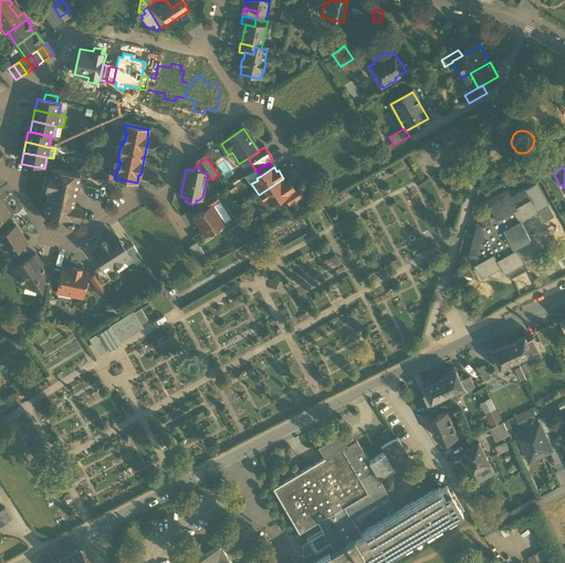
[(46,215),(80,221),(82,209),(74,207),(80,176),(51,170),(50,177),(49,176),(45,191),(54,194),(53,200),(49,200),(46,215)]
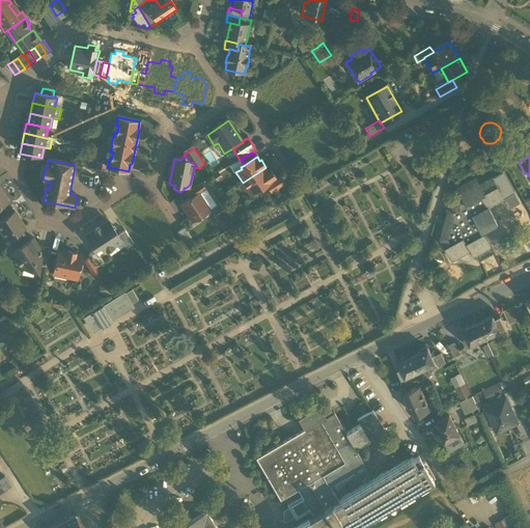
[(106,171),(107,172),(108,167),(107,167),(108,165),(98,163),(95,169),(106,171)]
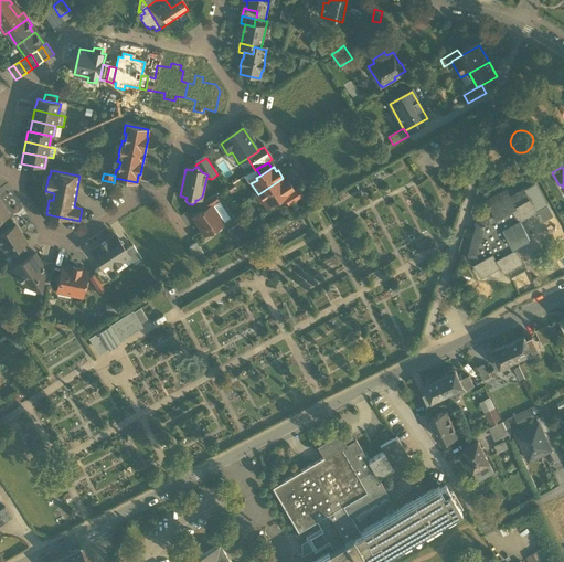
[(282,179),(258,194),(256,195),(262,204),(266,201),(270,207),(290,193),(290,192),(295,190),(289,182),(285,184),(282,179)]
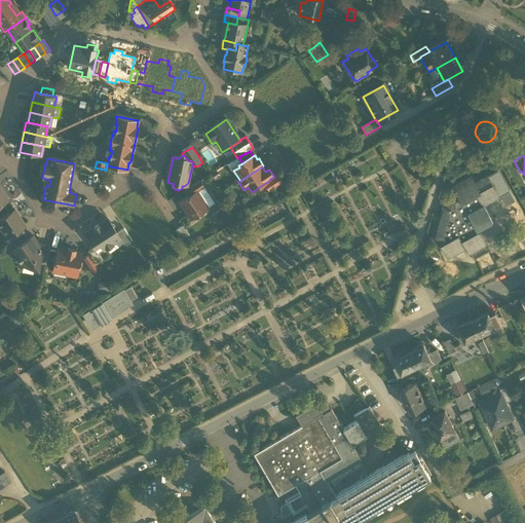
[(499,198),(510,192),(499,173),(489,179),(499,198)]
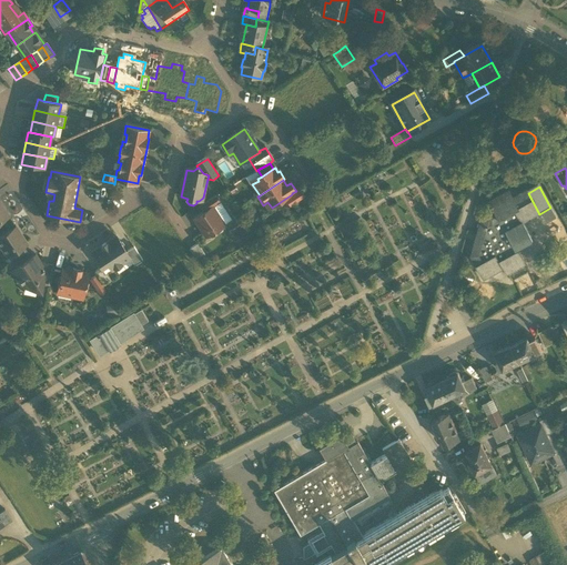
[(289,200),(292,207),(305,198),(301,191),(289,200)]
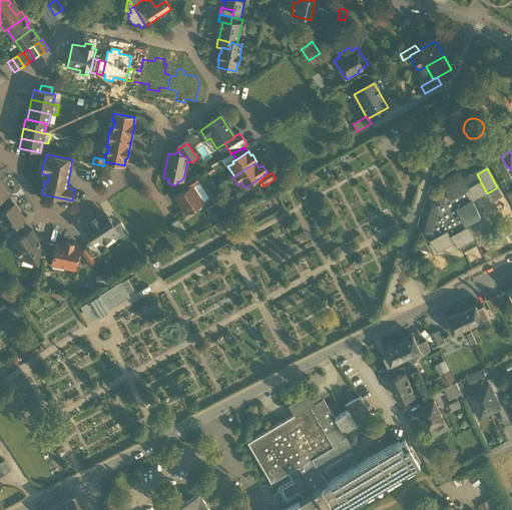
[(427,232),(438,252),(456,242),(459,247),(475,238),(468,225),(483,217),(474,201),(488,193),(487,193),(477,174),(477,173),(464,180),(461,174),(444,183),(447,190),(438,195),(437,198),(439,202),(435,204),(433,212),(434,212),(437,216),(430,220),(429,223),(432,229),(427,232)]
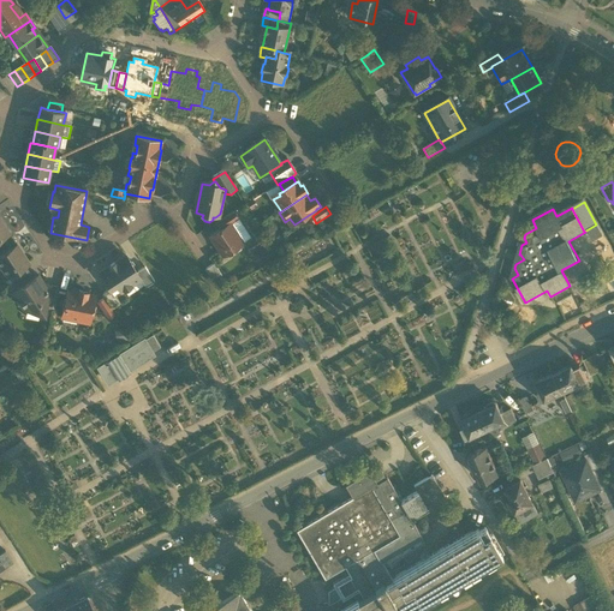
[(218,225),(221,231),(231,225),(231,226),(239,220),(236,214),(218,225)]
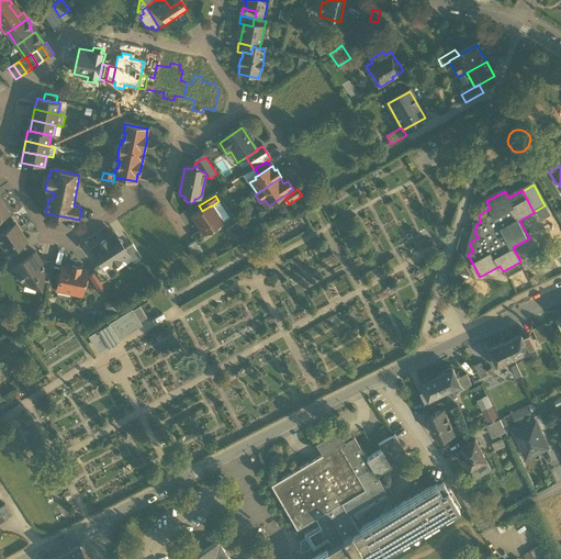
[(0,221),(9,215),(0,200),(0,221)]
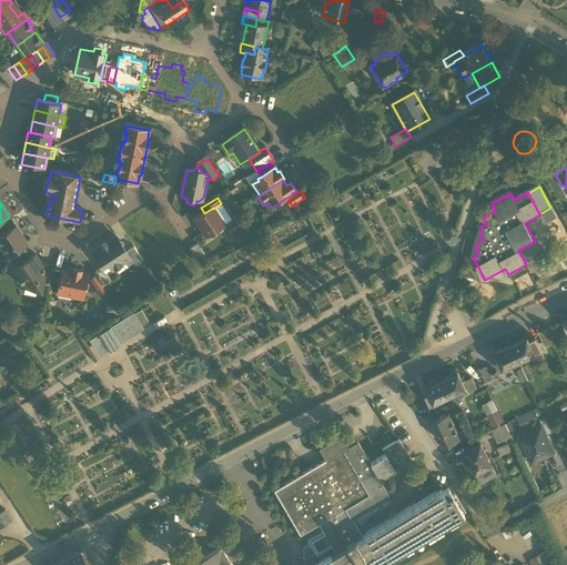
[(194,220),(206,239),(215,233),(216,233),(220,234),(223,232),(224,229),(223,228),(225,226),(224,225),(222,226),(219,220),(220,219),(213,209),(213,208),(204,213),(194,220)]
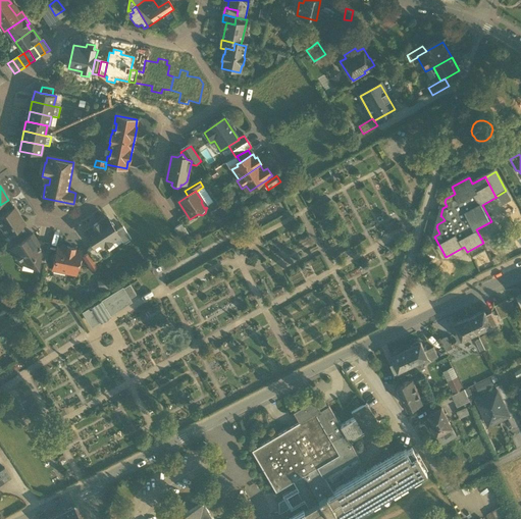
[(0,219),(0,225),(7,237),(8,237),(22,227),(25,225),(15,210),(0,219)]
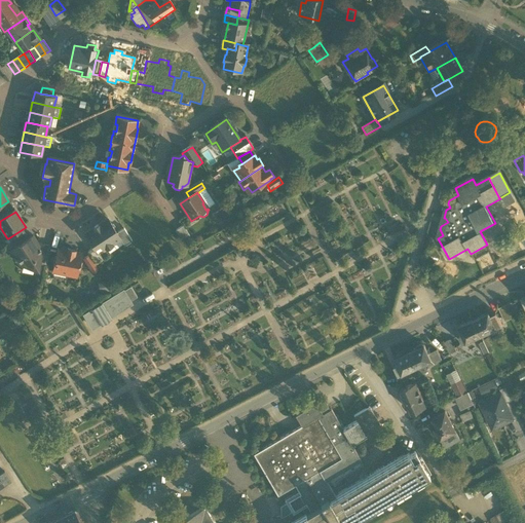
[(120,240),(121,240),(117,234),(108,221),(86,235),(95,249),(99,255),(100,255),(120,240)]
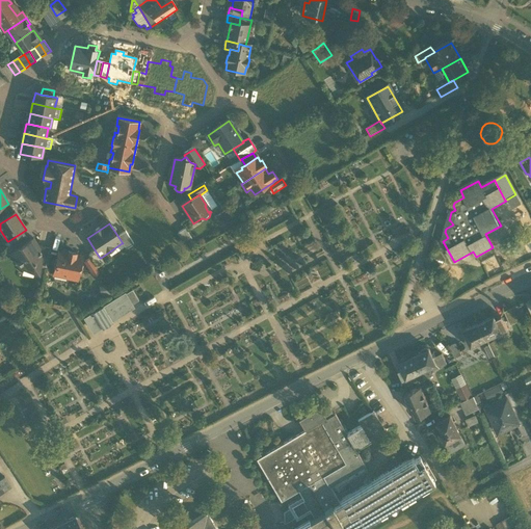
[(178,235),(185,245),(192,240),(186,230),(178,235)]
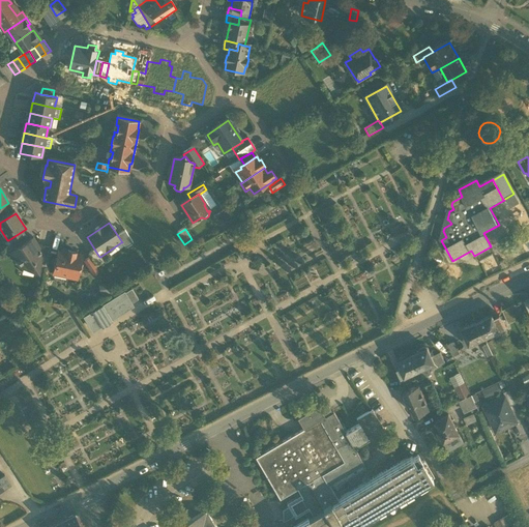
[(8,240),(11,245),(19,241),(26,236),(23,231),(8,240)]
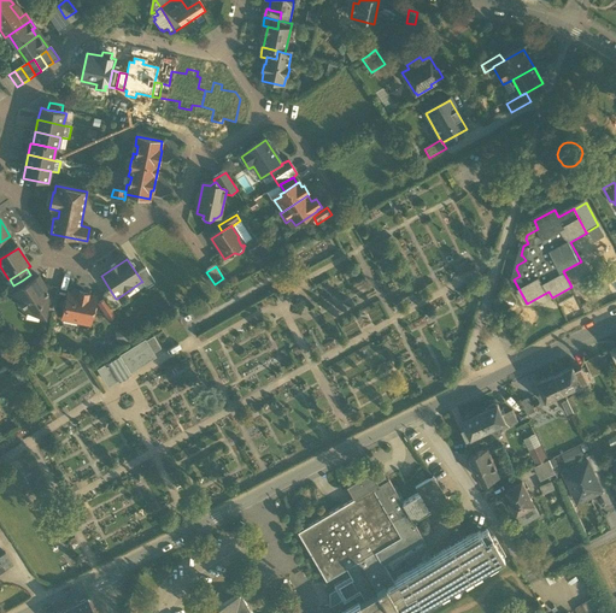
[(146,270),(138,275),(142,282),(141,282),(147,290),(156,284),(146,270)]
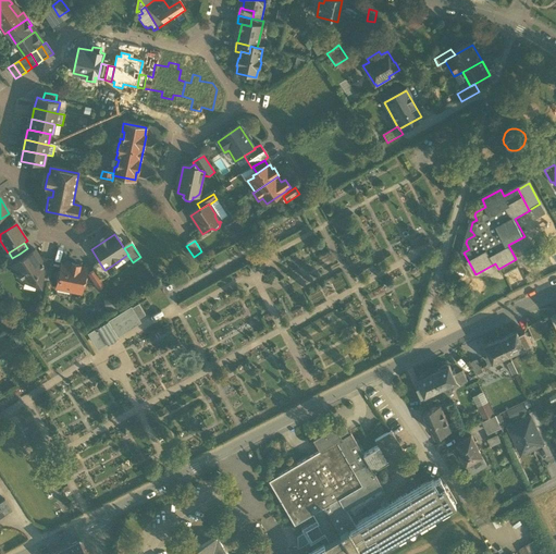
[(12,266),(13,267),(15,266),(26,281),(25,283),(24,288),(35,291),(36,286),(41,287),(44,280),(47,261),(39,259),(35,251),(23,259),(12,266)]
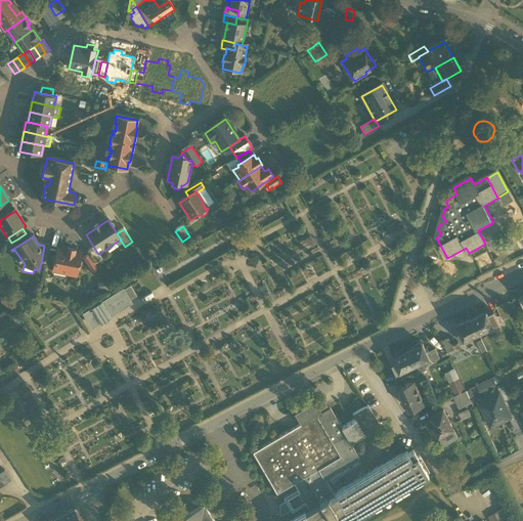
[(22,244),(18,239),(11,243),(8,245),(11,250),(22,244)]
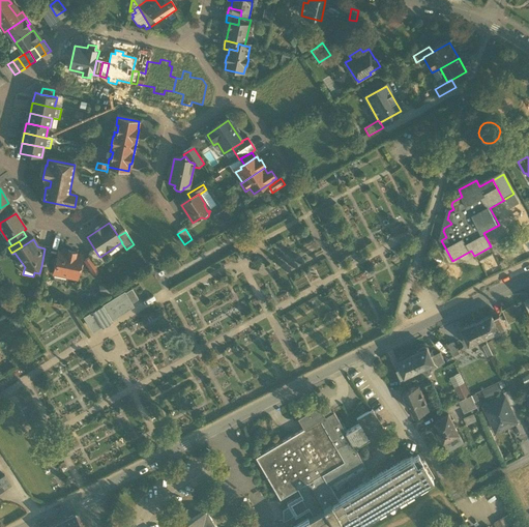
[(41,266),(48,268),(51,250),(45,249),(41,266)]
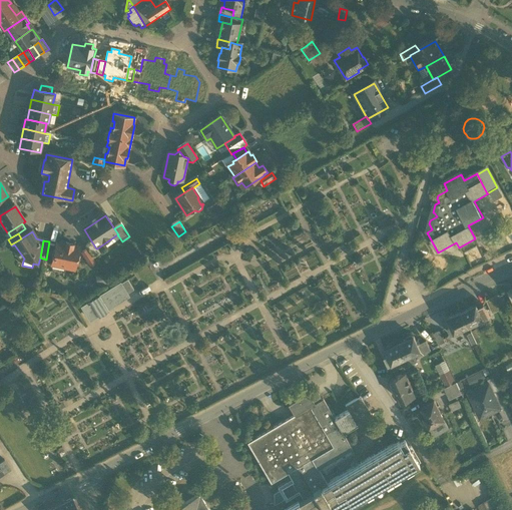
[(96,248),(92,242),(85,247),(88,250),(94,260),(101,256),(97,248),(96,248)]
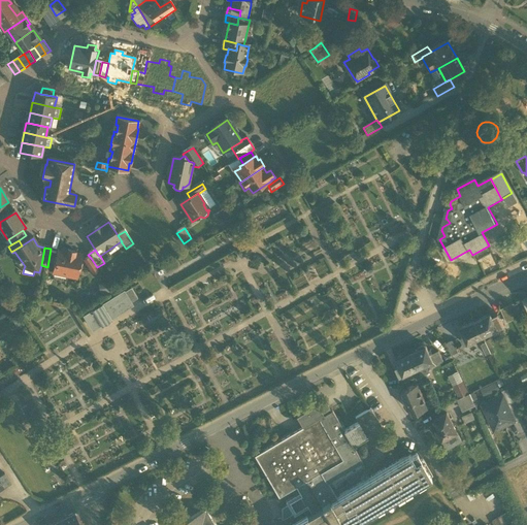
[(54,273),(77,279),(78,271),(80,271),(83,265),(81,265),(80,265),(81,257),(75,256),(75,253),(68,252),(68,253),(59,251),(58,258),(55,260),(54,264),(56,266),(54,273)]
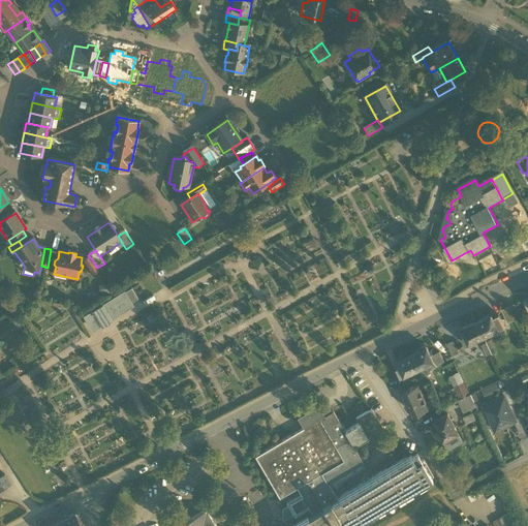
[(24,269),(25,267),(14,252),(12,253),(23,269),(24,269)]
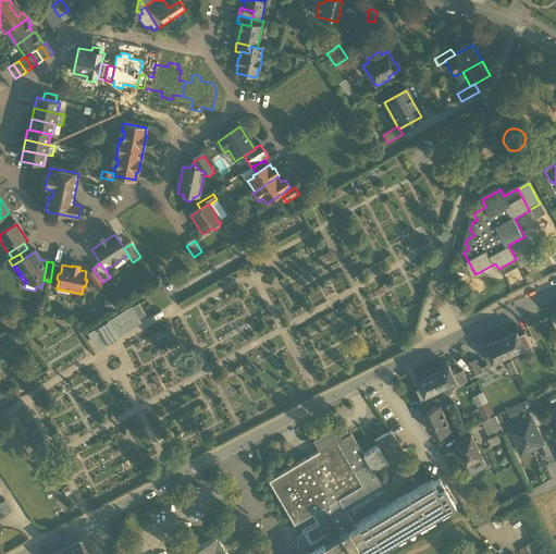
[(89,277),(99,291),(104,287),(102,282),(96,272),(89,277)]
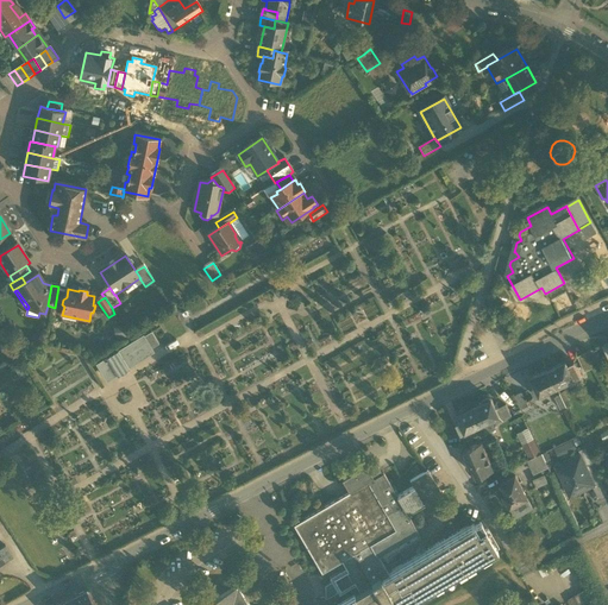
[(151,351),(160,346),(152,334),(143,339),(151,351)]
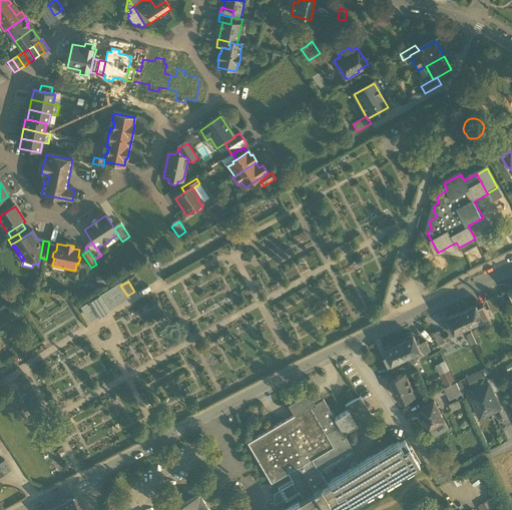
[(83,310),(91,322),(95,319),(94,317),(96,315),(98,317),(99,319),(109,313),(108,311),(107,309),(127,296),(120,286),(100,299),(100,297),(90,304),(90,305),(83,310)]
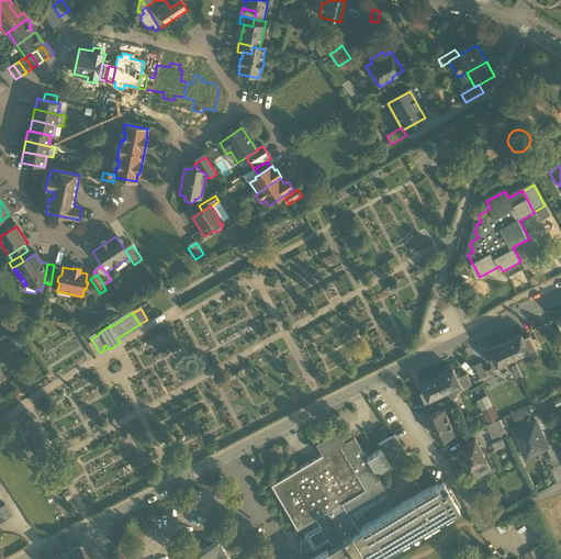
[(118,338),(119,341),(141,327),(139,324),(118,338)]
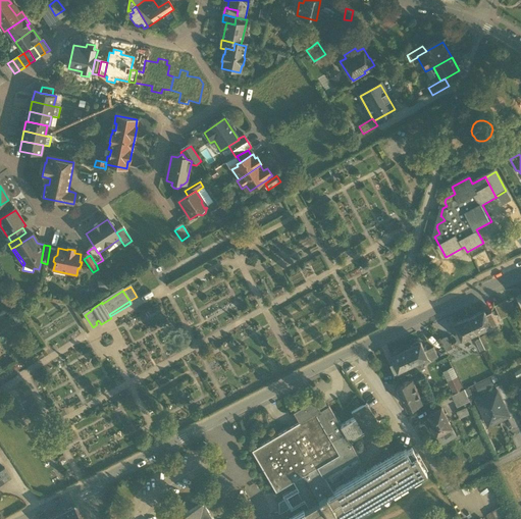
[(509,302),(502,305),(509,317),(515,315),(509,302)]
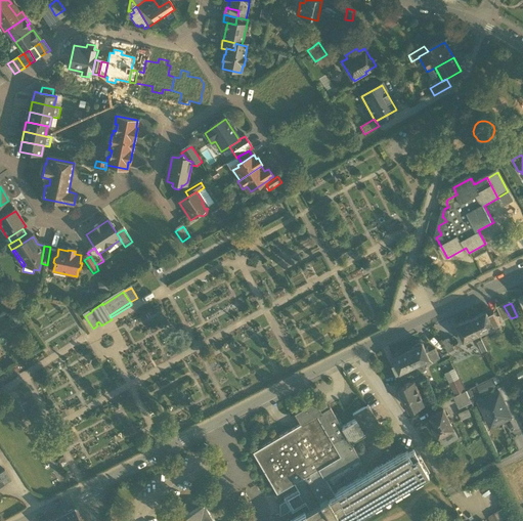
[(504,322),(511,318),(504,306),(497,309),(504,322)]
